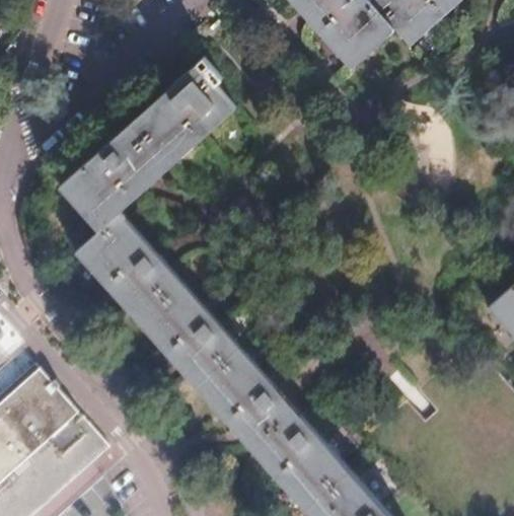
[(352,65),(397,25),(373,0),(292,0),(304,12),(352,65)]
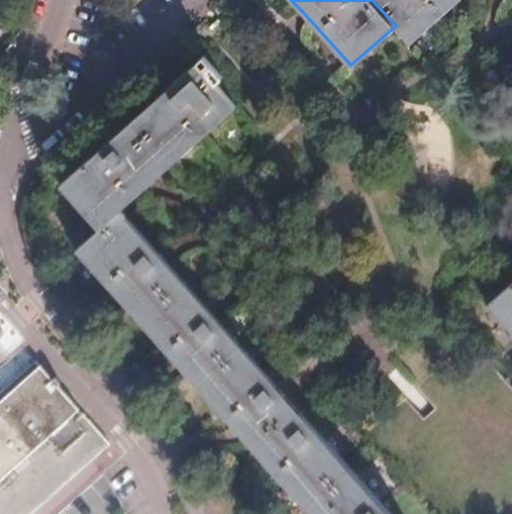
[(411,41),(457,0),(372,0),(396,25),(411,41)]
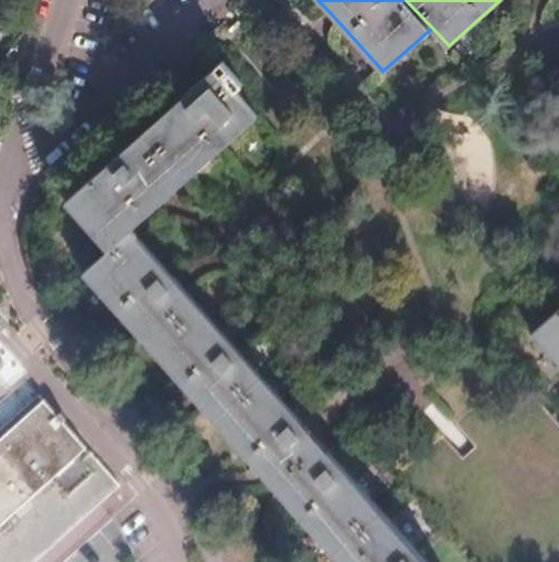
[(107,253),(129,233),(251,119),(210,72),(64,205),(107,253)]
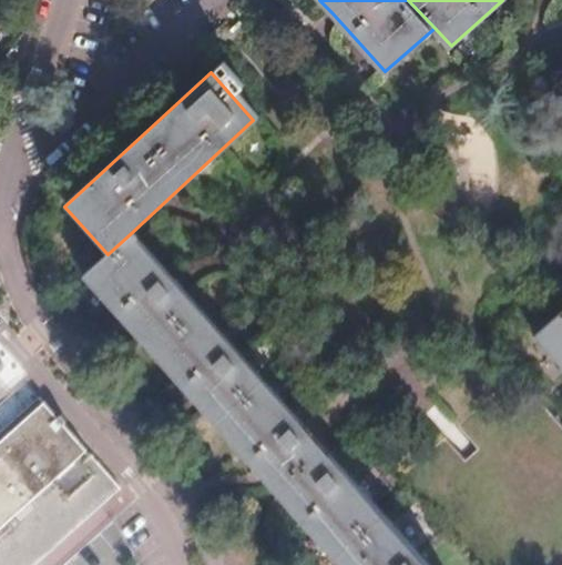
[(423,564),(398,536),(130,234),(108,254),(81,279),(337,564),(423,564)]
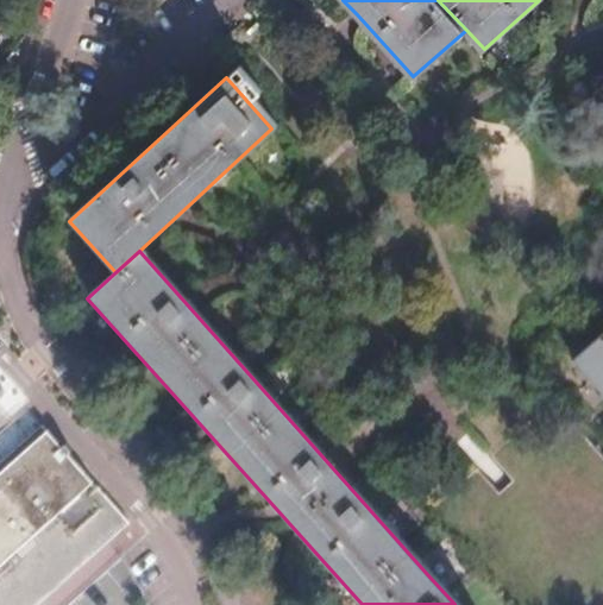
[(602,336),(576,360),(602,391),(602,336)]
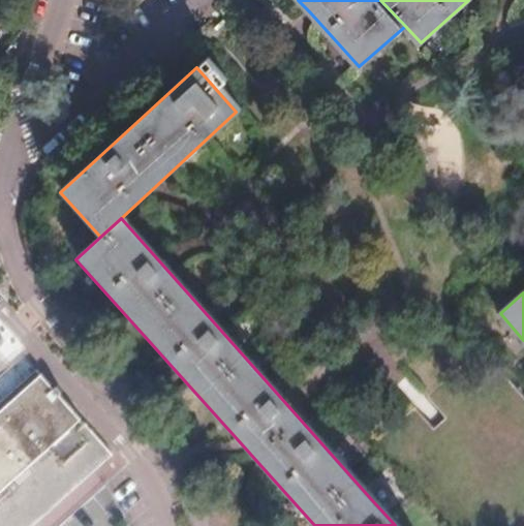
[(23,525),(70,484),(105,452),(32,370),(0,398),(0,525),(23,525)]
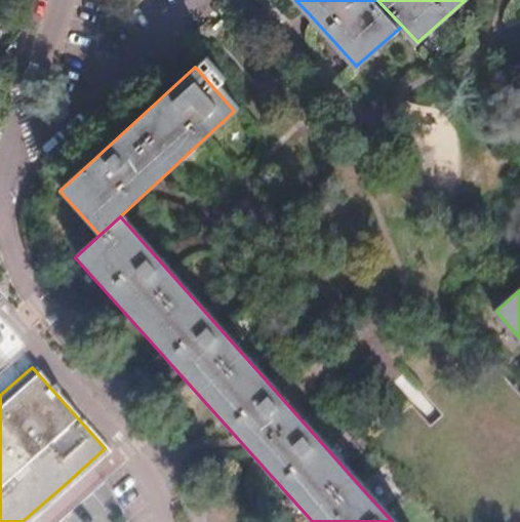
[(57,521),(120,466),(105,448),(70,480),(23,521),(57,521)]
